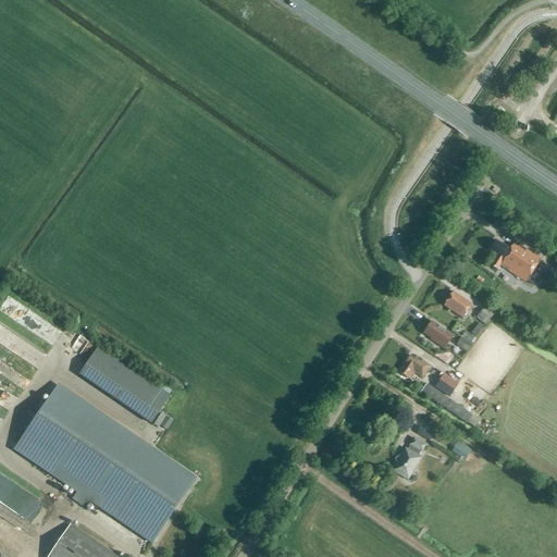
[(509,249),(495,242),(489,251),(496,256),(490,267),(497,271),(499,267),(527,281),(532,271),(540,258),(512,243),(509,249)]
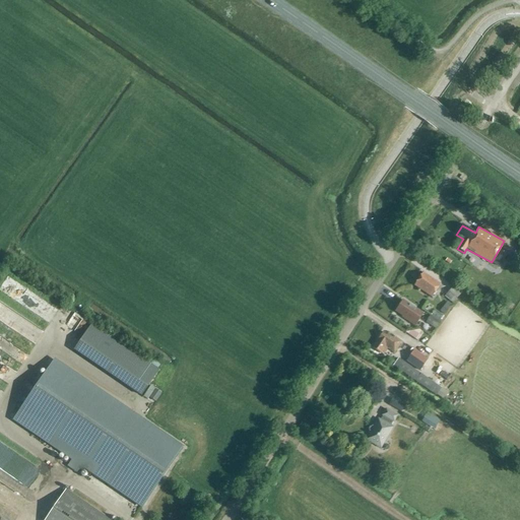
[(432,298),(440,285),(423,273),(413,286),(432,298)]
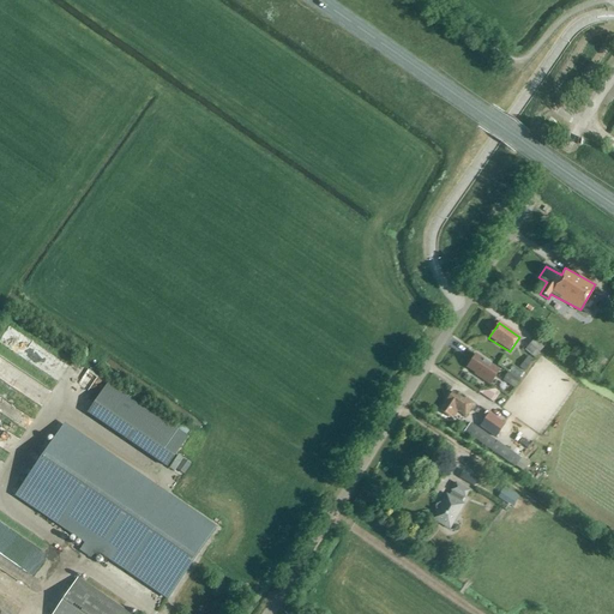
[(535,357),(543,348),(534,339),(525,350),(535,357)]
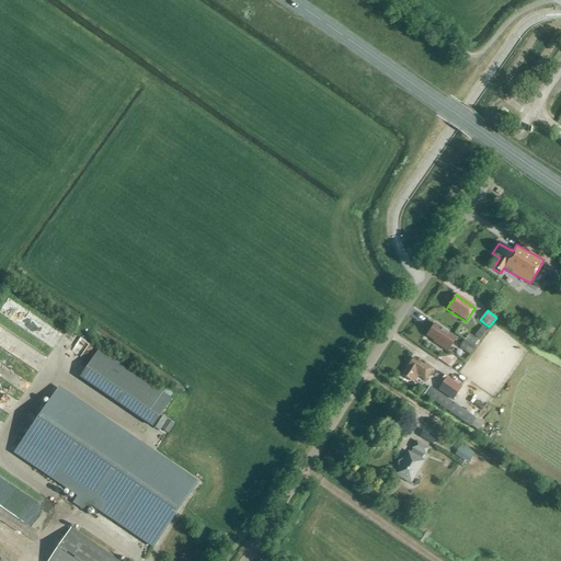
[(447,352),(456,339),(434,324),(426,336),(434,342),(433,343),(447,352)]
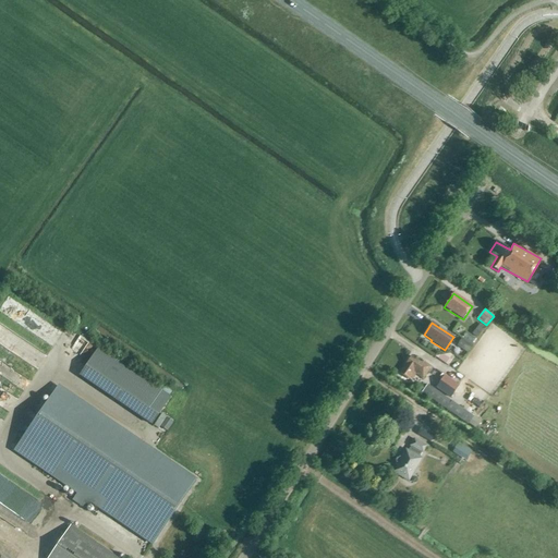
[(477,338),(485,328),(481,325),(473,335),(477,338)]
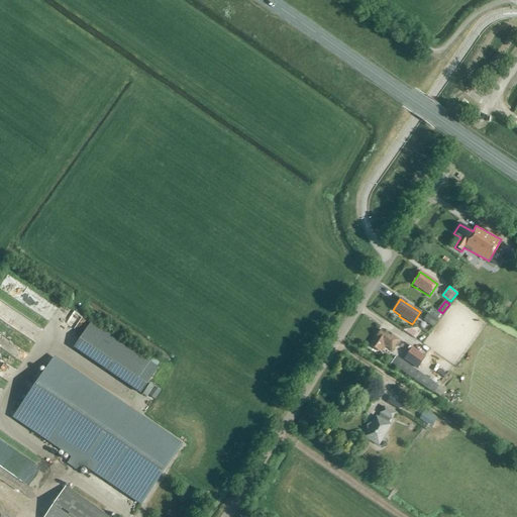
[(433,326),(437,320),(428,314),(424,320),(433,326)]
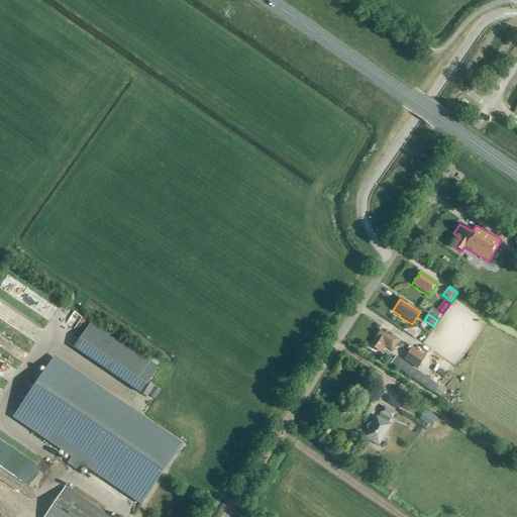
[(90,325),(73,350),(140,395),(157,371),(90,325)]
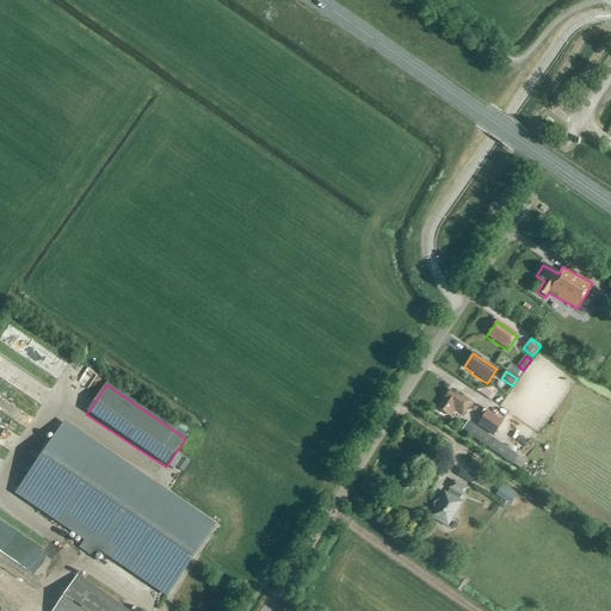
[(461,399),(450,392),(444,400),(438,409),(448,417),(449,414),(451,417),(454,413),(451,411),(452,409),(463,415),(471,402),(462,396),(461,399)]
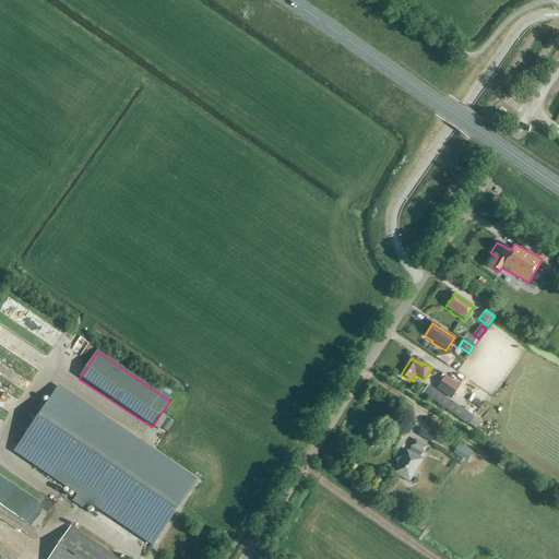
[(451,397),(459,385),(444,376),(436,388),(451,397)]
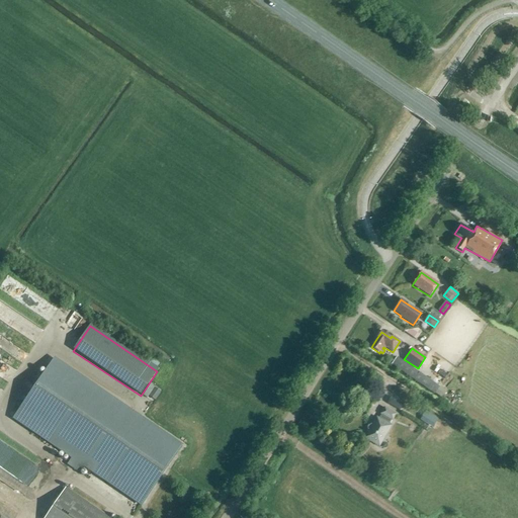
[(441,389),(419,373),(397,357),(391,364),(436,397),(441,389)]
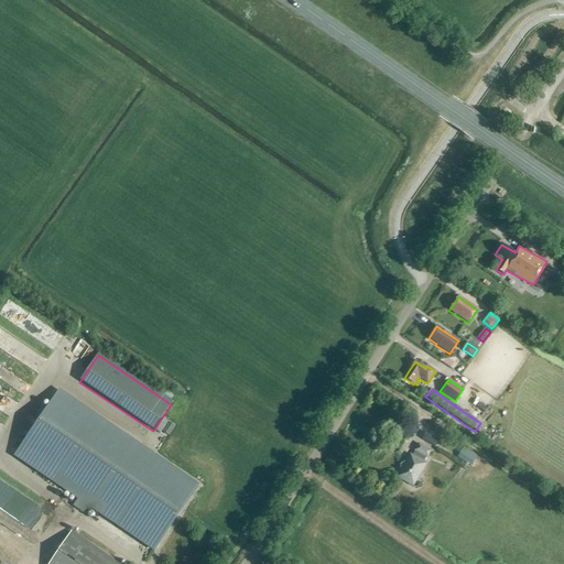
[(197,486),(58,392),(14,456),(77,498),(73,506),(85,514),(89,507),(153,550),(197,486)]
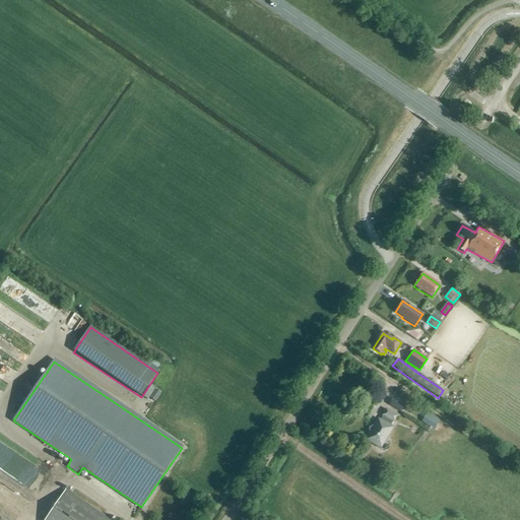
[(155,402),(161,394),(154,389),(148,398),(155,402)]
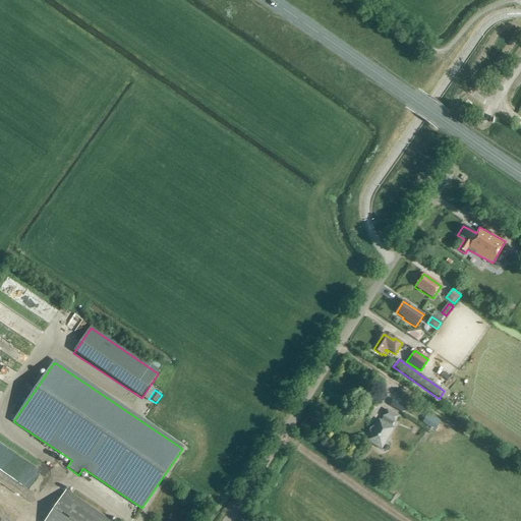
[(393,399),(389,405),(401,412),(405,406),(393,399)]
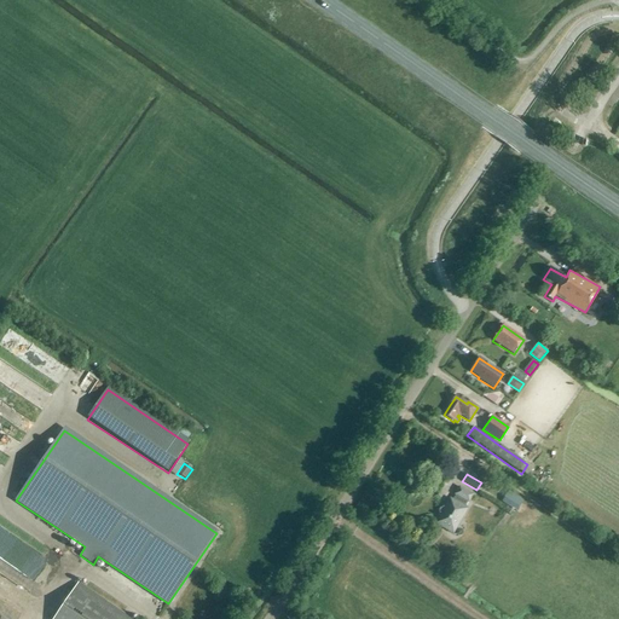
[(468,502),(473,496),(460,489),(455,495),(456,495),(452,502),(450,501),(445,509),(444,508),(443,508),(443,509),(440,513),(439,514),(440,514),(441,515),(437,524),(452,533),(467,509),(464,508),(468,502)]
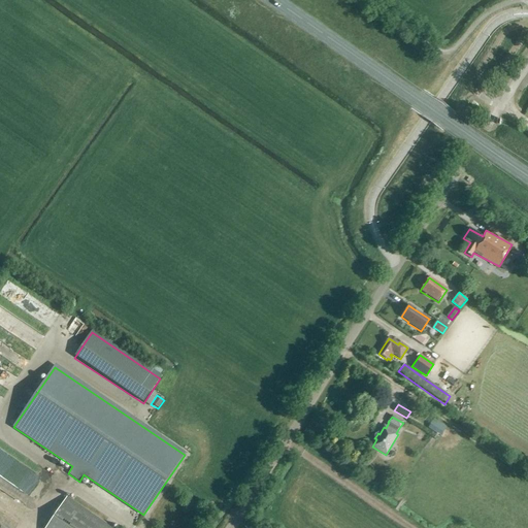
[(110,527),(66,498),(45,527),(110,527)]
